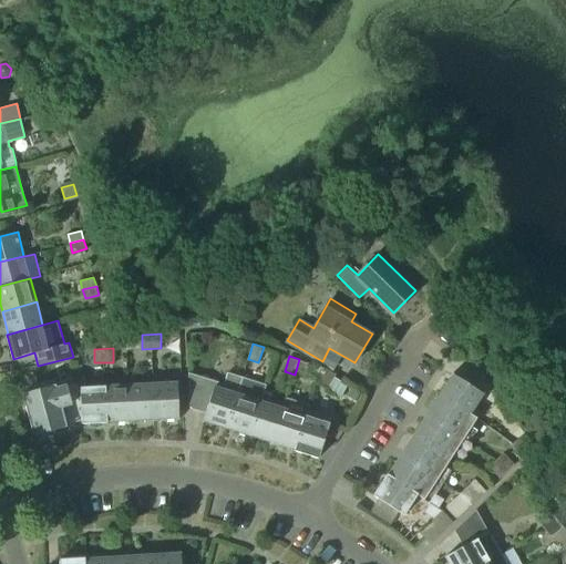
[(304,378),(308,362),(299,359),(295,375),(304,378)]
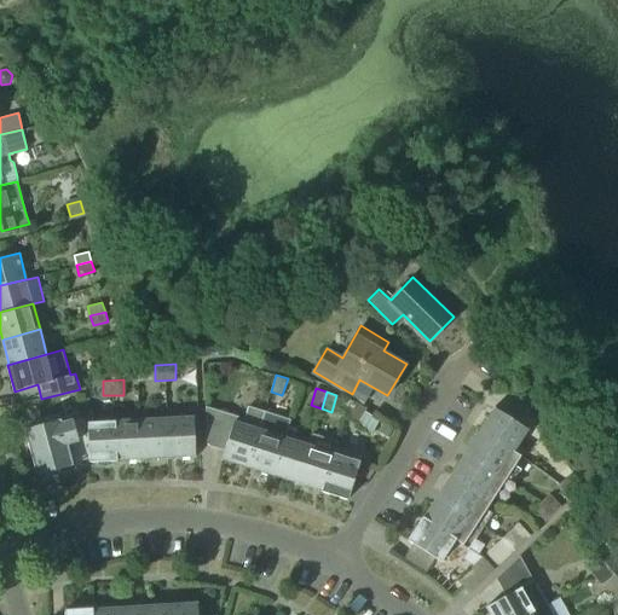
[(358,422),(367,407),(357,400),(347,416),(358,422)]
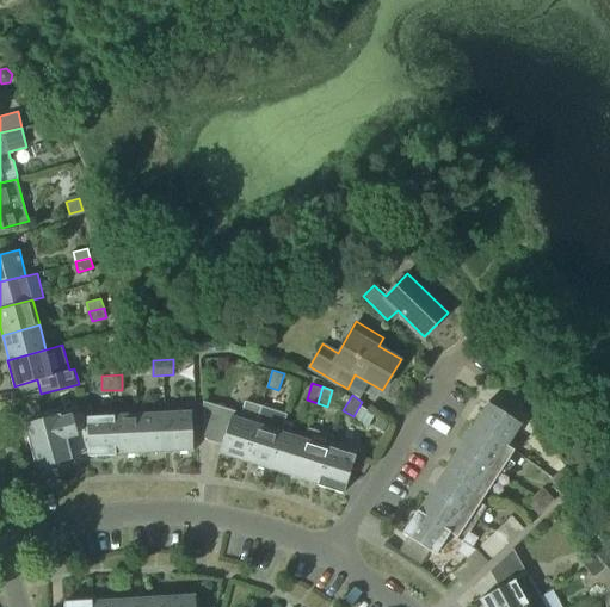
[(241,412),(203,400),(204,422),(227,429),(219,453),(221,453),(221,452),(245,459),(257,423),(262,406),(245,401),(241,412)]
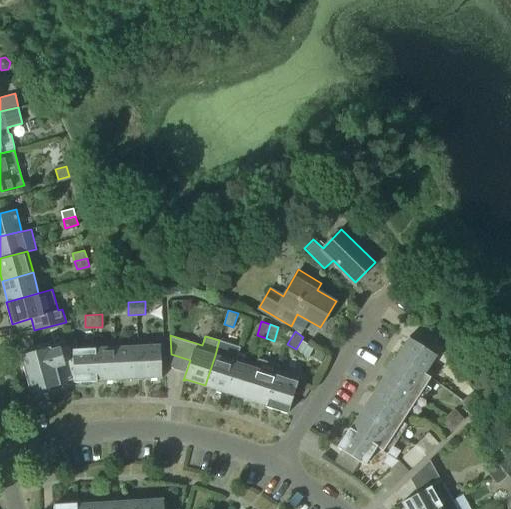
[(383,450),(431,377),(424,372),(436,354),(408,336),(408,337),(409,338),(351,428),(350,427),(337,446),(365,464),(377,446),(383,450)]
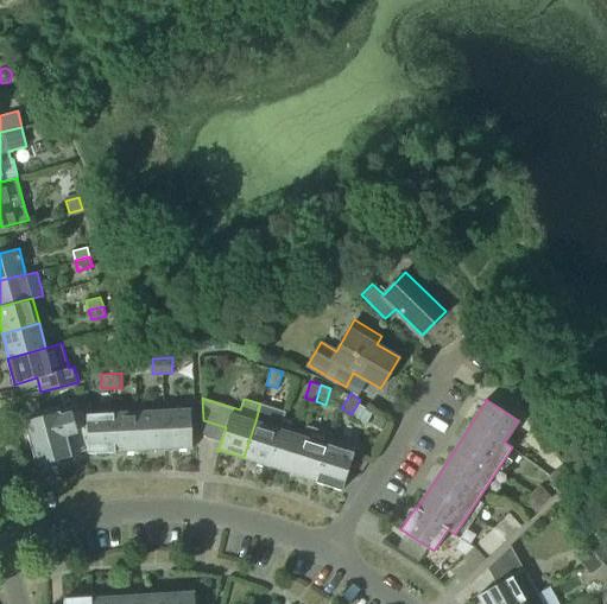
[(269,465),(280,428),(285,412),(260,404),(255,421),(244,457),(269,465)]
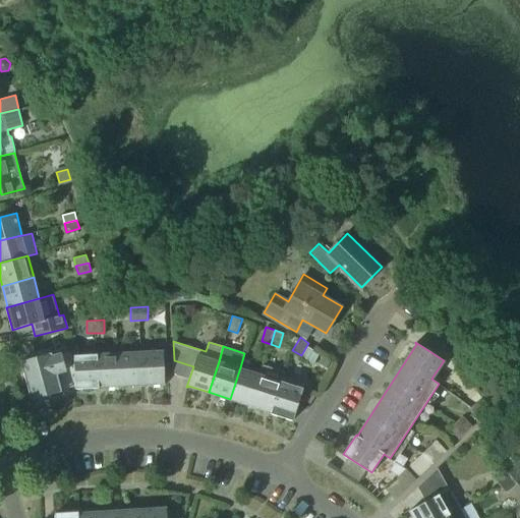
[(74,355),(74,350),(52,356),(51,352),(20,360),(32,399),(62,391),(61,389),(75,386),(75,389),(99,388),(99,387),(164,384),(164,385),(165,385),(163,350),(74,355)]
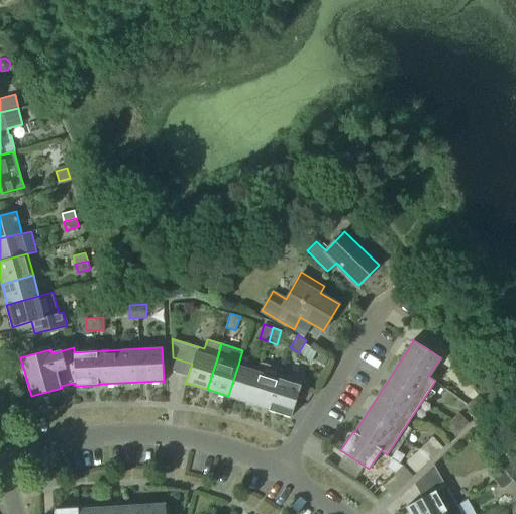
[(259,372),(248,402),(269,409),(269,410),(279,378),(281,373),(282,369),(262,362),(259,371),(259,372)]
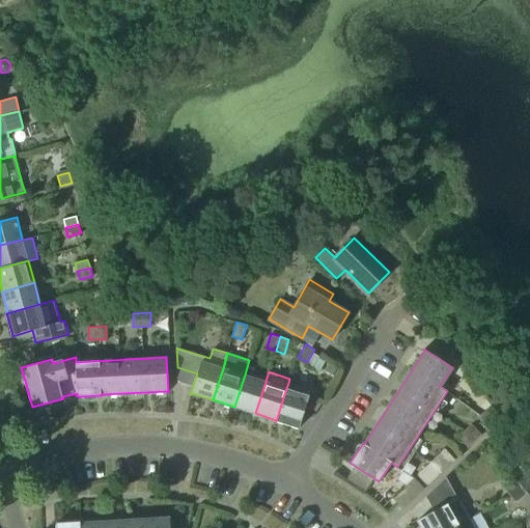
[(255,413),(266,382),(266,381),(245,374),(234,407),(255,413)]
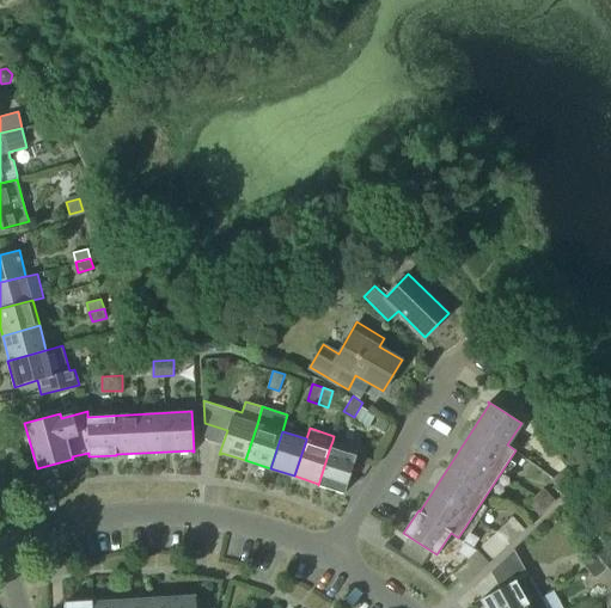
[(358,449),(333,441),(330,447),(318,485),(344,493),(358,449)]
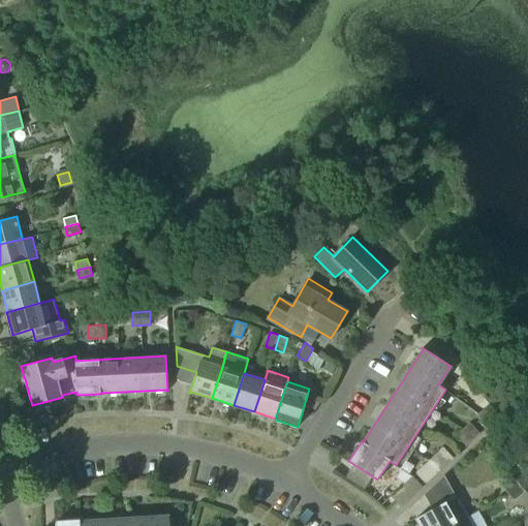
[(487,427),(494,420),(485,408),(476,415),(487,427)]
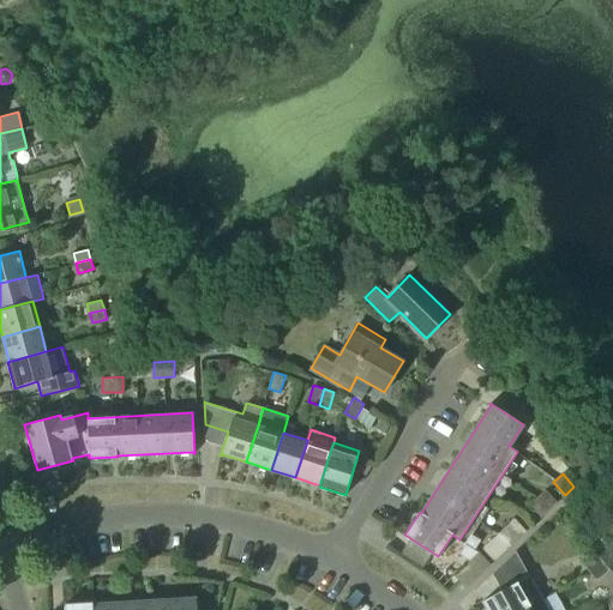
[(541,517),(557,502),(546,489),(529,503),(541,517)]
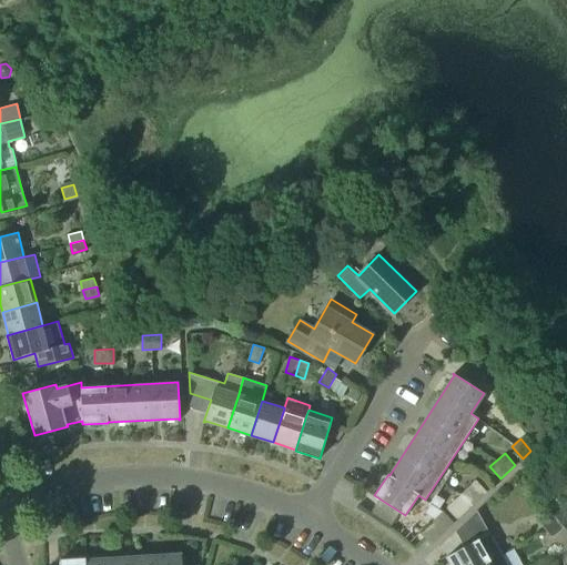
[(457,520),(487,492),(476,480),(446,507),(457,520)]
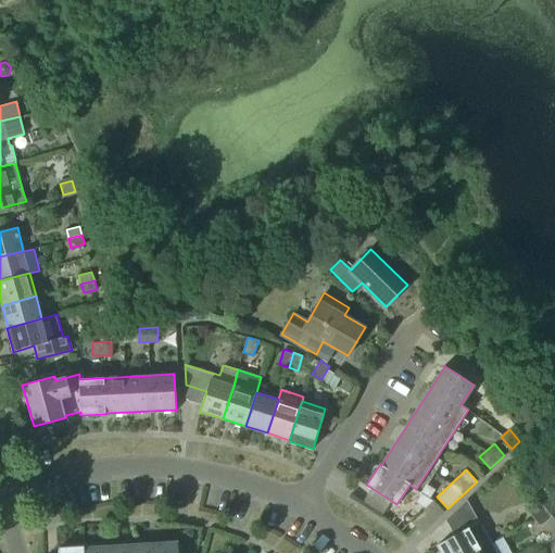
[(433,500),(421,492),(416,502),(425,507),(411,520),(421,532),(444,511),(433,500)]
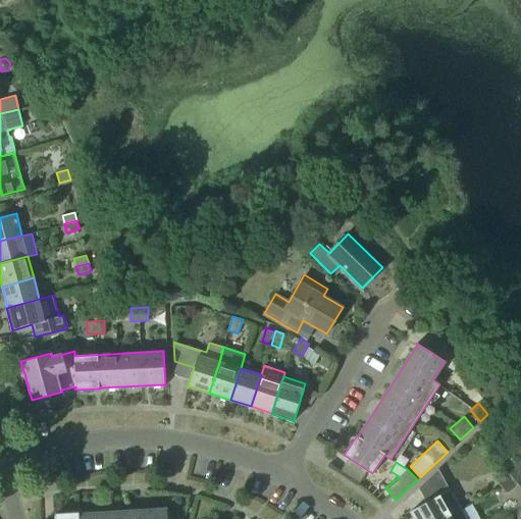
[(413,518),(443,518),(455,512),(461,509),(438,468),(418,487),(426,502),(410,512),(413,518)]
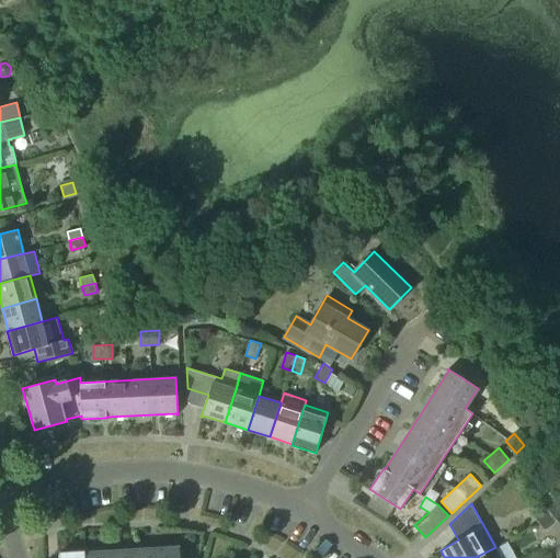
[(539,523),(551,513),(545,505),(533,515),(539,523)]
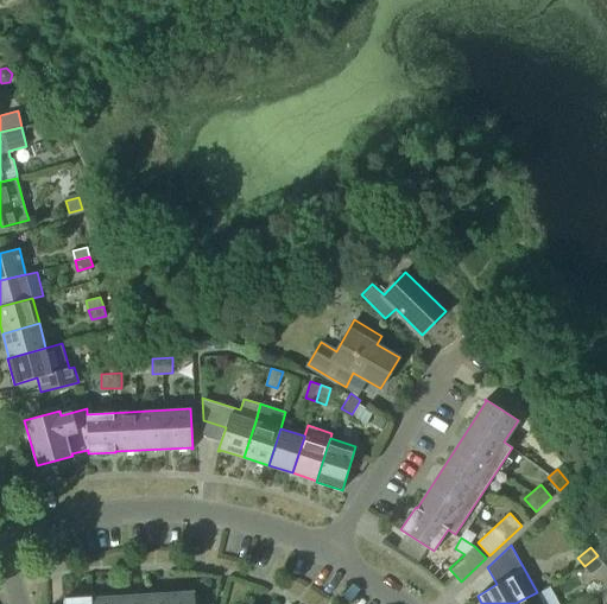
[(590,574),(605,564),(598,555),(585,566),(590,574)]
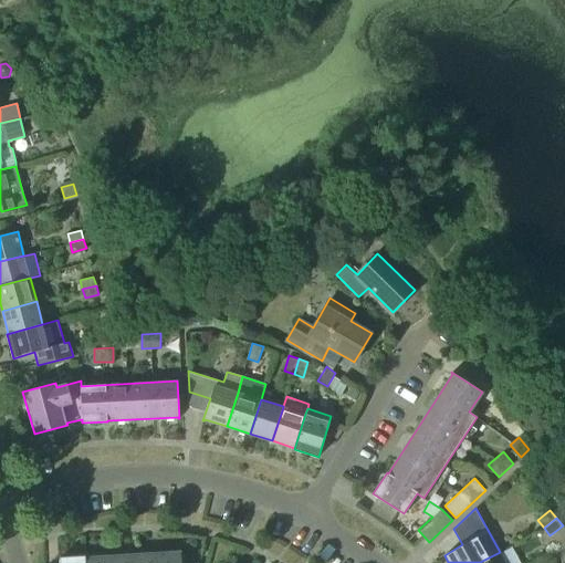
[(192,562),(180,562),(180,550),(179,550),(179,552),(157,553),(157,562),(198,562),(199,562),(192,562)]
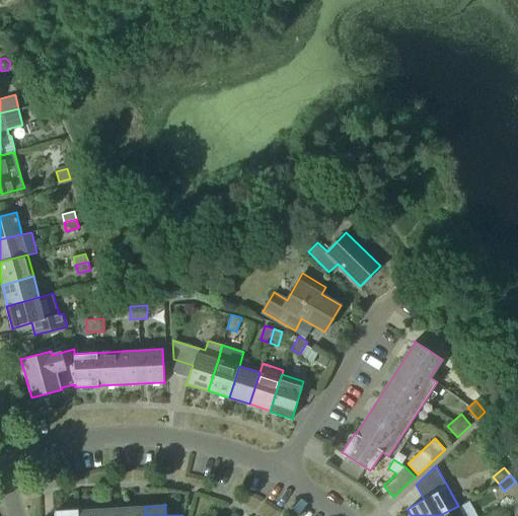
[(463,515),(458,506),(452,509),(440,515),(463,515)]
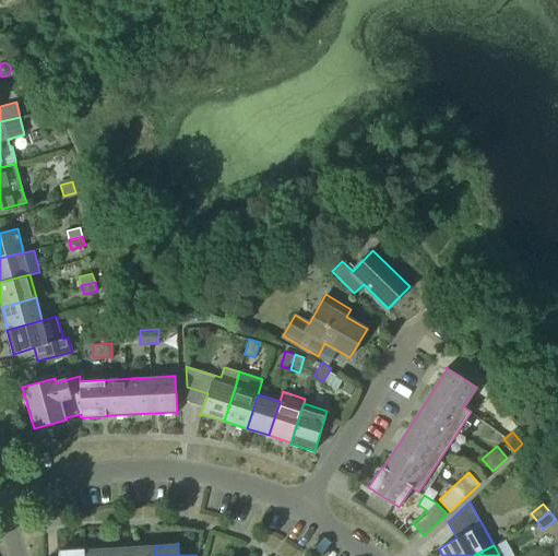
[(155,555),(155,546),(131,547),(131,555),(155,555)]
